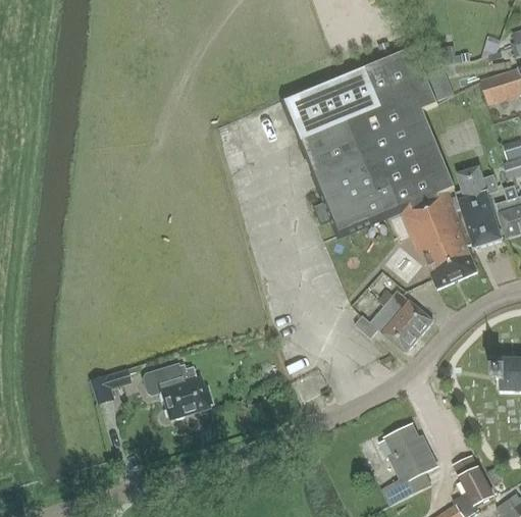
[(515,40),(510,41),(511,44),(515,55),(520,52),(520,27),(512,31),(514,37),(515,40)]
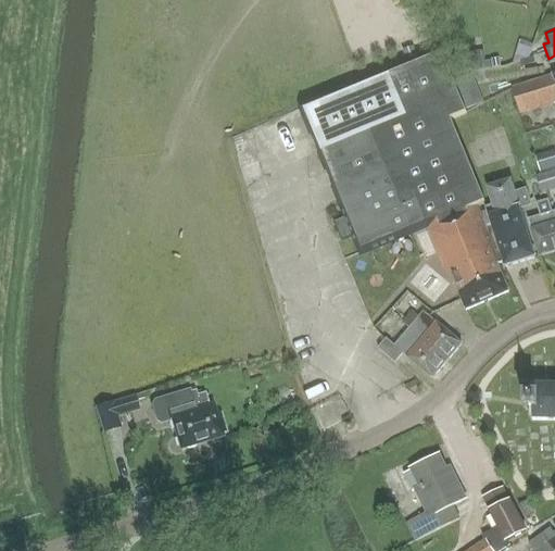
[(462,147),(450,117),(449,114),(465,108),(440,47),(302,107),(347,214),(335,218),(340,229),(348,233),(355,230),(362,246),(370,242),(370,245),(426,221),(443,263),(450,272),(451,272),(465,305),(507,287),(496,259),(499,258),(476,200),(482,198),(463,149),(403,173),(403,171),(462,147)]
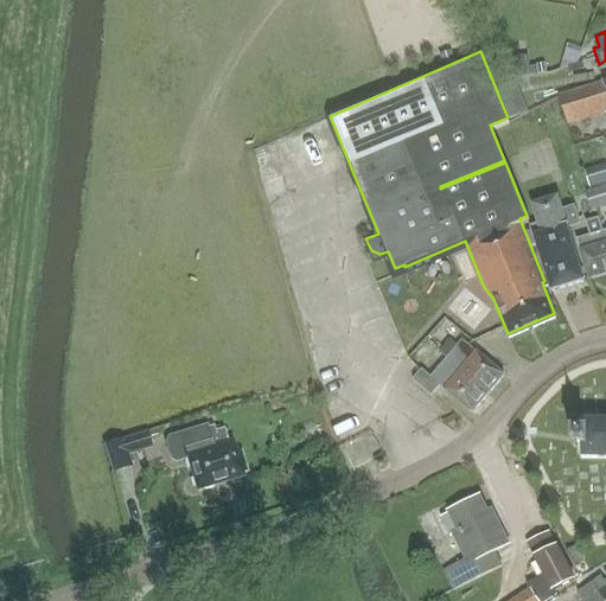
[(605,75),(557,91),(566,119),(605,106),(605,75)]
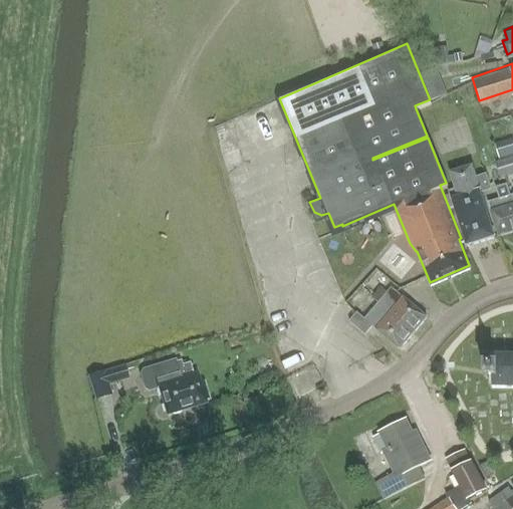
[(491,155),(512,148),(512,138),(512,134),(487,141),(491,155)]
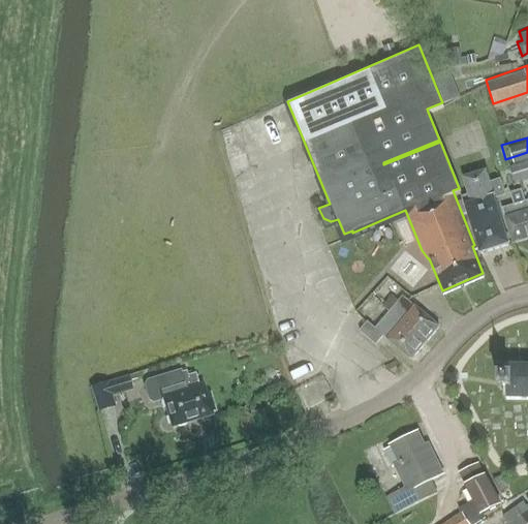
[(383,162),(383,164),(440,142),(439,140),(383,162)]
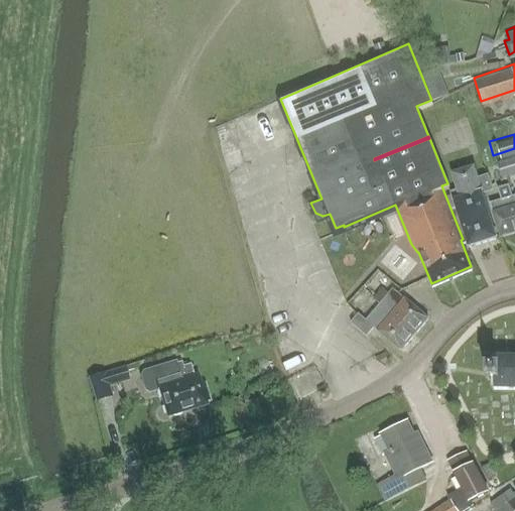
[(500,172),(514,167),(514,151),(496,157),(500,172)]
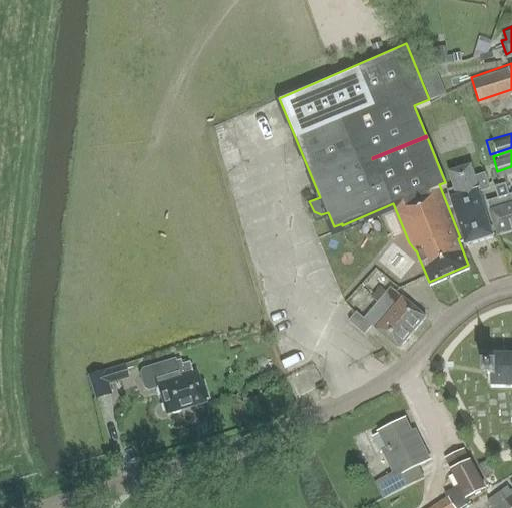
[(475,174),(471,162),(449,169),(454,186),(448,187),(449,190),(444,192),(448,204),(453,202),(465,241),(493,233),(479,187),(488,184),(484,171),(475,174)]
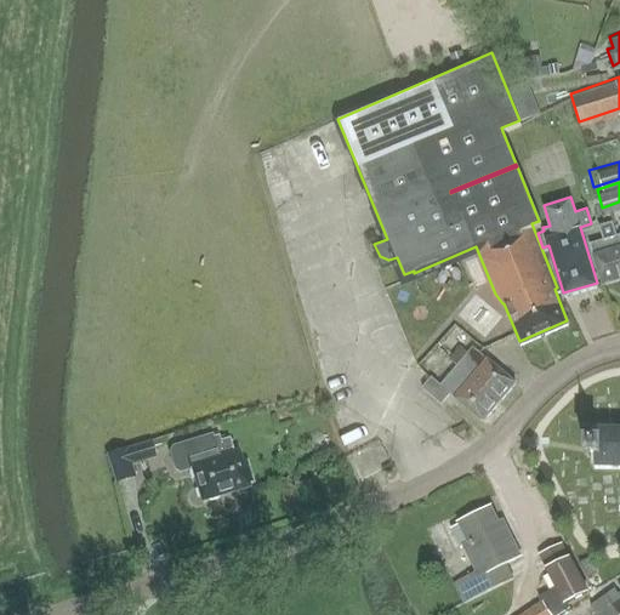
[(589,240),(602,282),(619,274),(619,244),(616,232),(612,217),(598,222),(602,235),(589,240)]
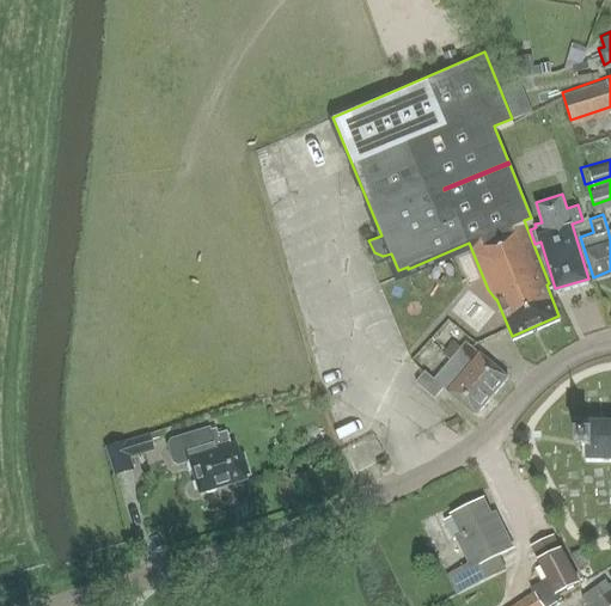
[(451,336),(458,328),(447,318),(440,326),(451,336)]
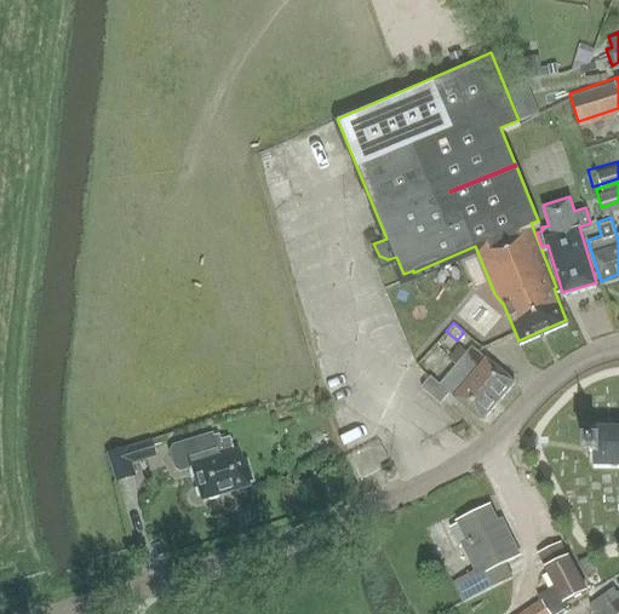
[(515,378),(486,354),(486,355),(471,343),(456,361),(498,397),(515,378)]
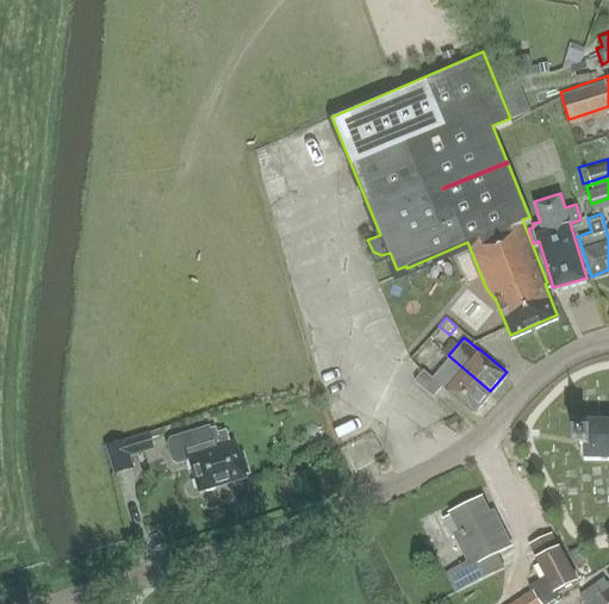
[(433,393),(441,383),(473,410),(490,391),(448,355),(432,374),(423,366),(414,377),(433,393)]
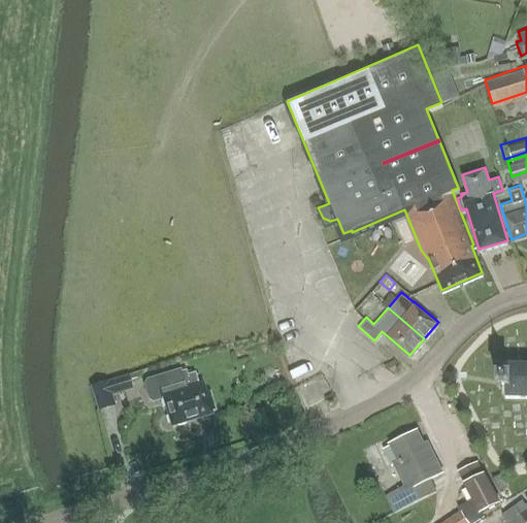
[(526,361),(503,362),(503,364),(504,364),(504,371),(498,371),(497,385),(503,385),(503,392),(503,394),(526,394),(526,361)]
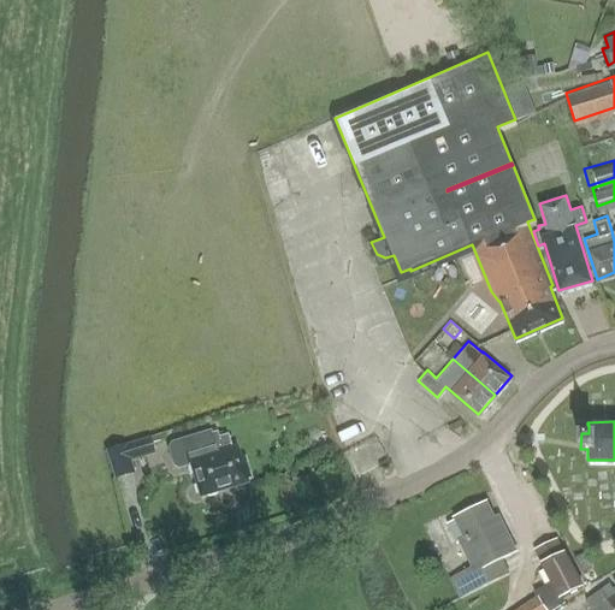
[(210,427),(171,439),(167,444),(172,461),(178,463),(190,460),(200,491),(246,478),(244,475),(249,473),(243,452),(238,454),(235,444),(230,445),(225,431),(217,433),(216,427),(210,430),(210,427)]
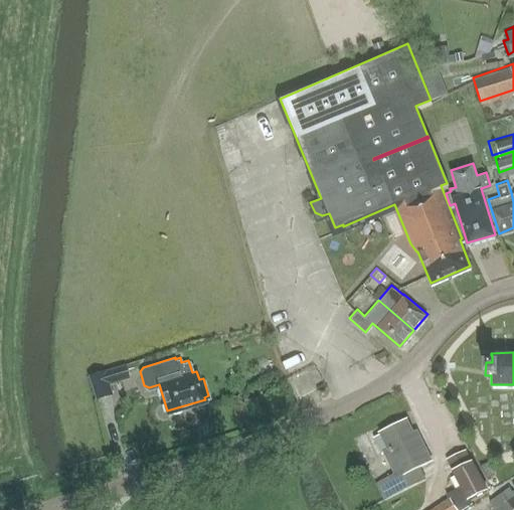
[(93,395),(110,390),(107,380),(126,374),(122,361),(86,372),(93,395)]
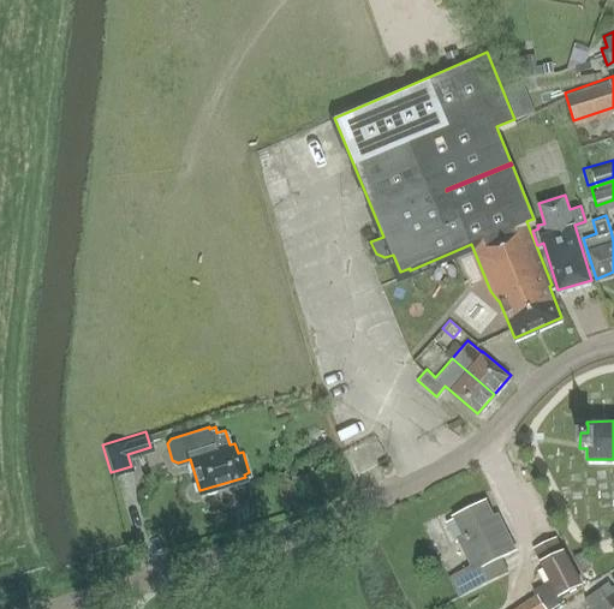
[(446,518),(455,538),(460,536),(472,561),(448,573),(457,590),(506,566),(500,554),(513,547),(499,517),(494,519),(484,499),(454,513),(455,513),(446,518)]
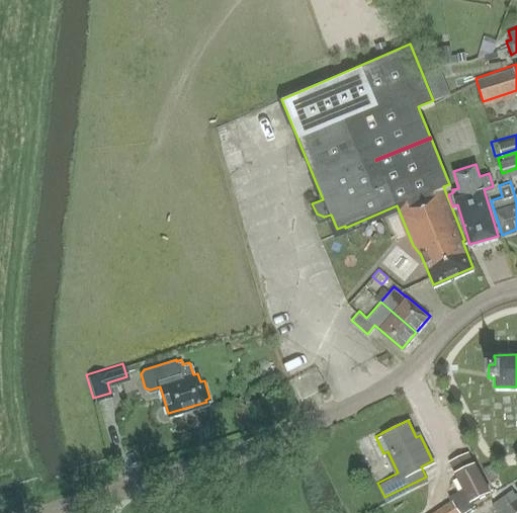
[(458,505),(489,489),(475,462),(474,462),(466,449),(449,458),(462,486),(448,494),(450,499),(433,510),(429,512),(458,512),(461,511),(458,505)]
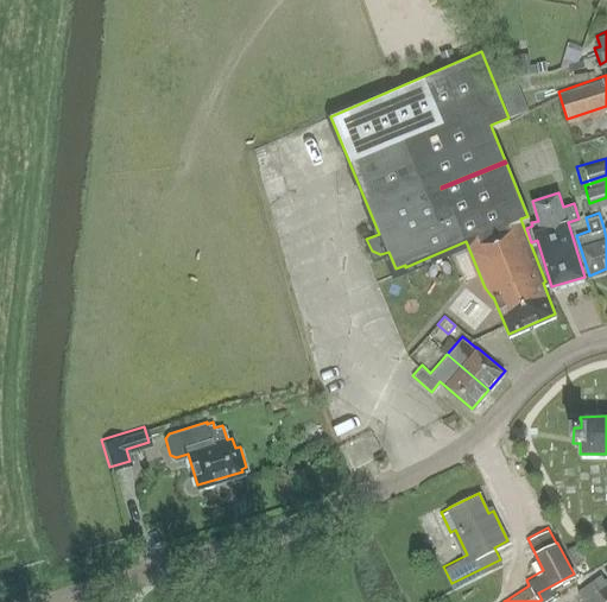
[(562,542),(569,555),(580,550),(573,537),(562,542)]
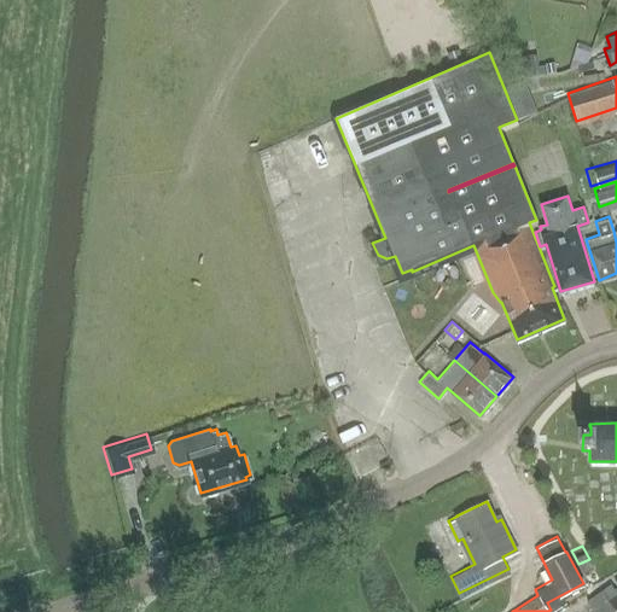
[(616,581),(612,583),(612,582),(587,599),(595,610),(597,611),(615,611),(616,611),(616,581)]
